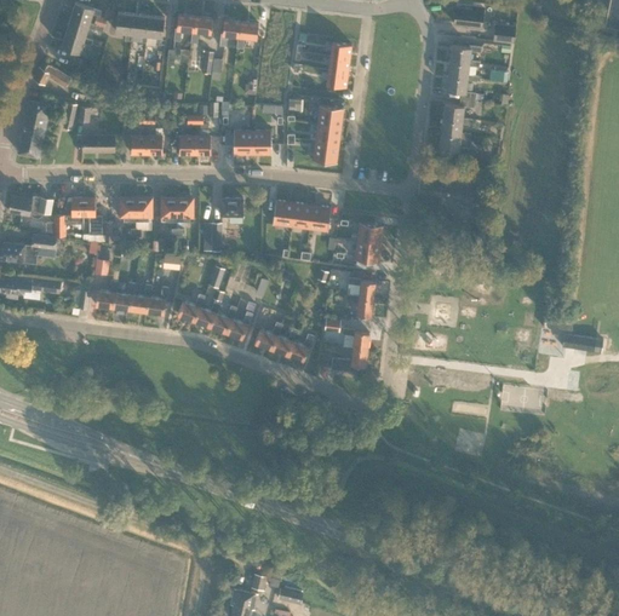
[(618,0),(609,0),(605,26),(618,29),(618,0)]
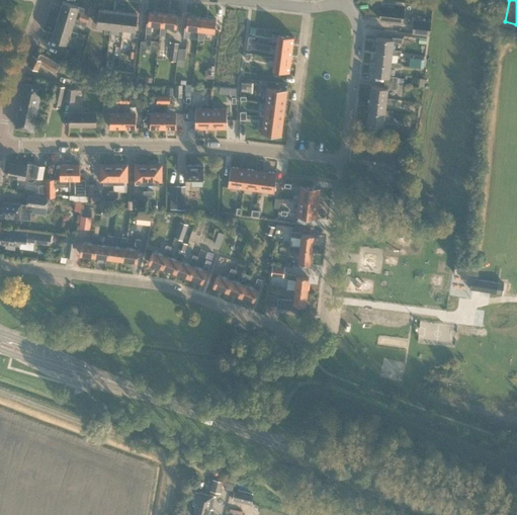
[(62,3),(59,15),(74,20),(76,13),(83,15),(84,10),(78,8),(62,3)]
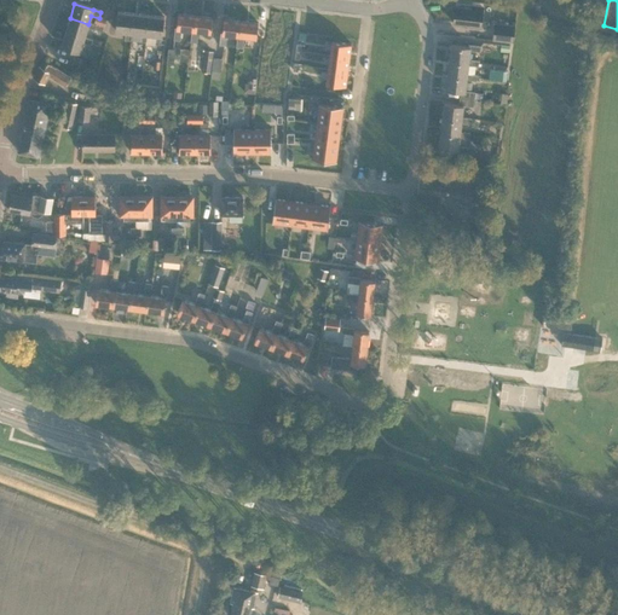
[(479,32),(481,10),(472,9),(471,11),(455,10),(452,25),(469,28),(469,30),(479,32)]
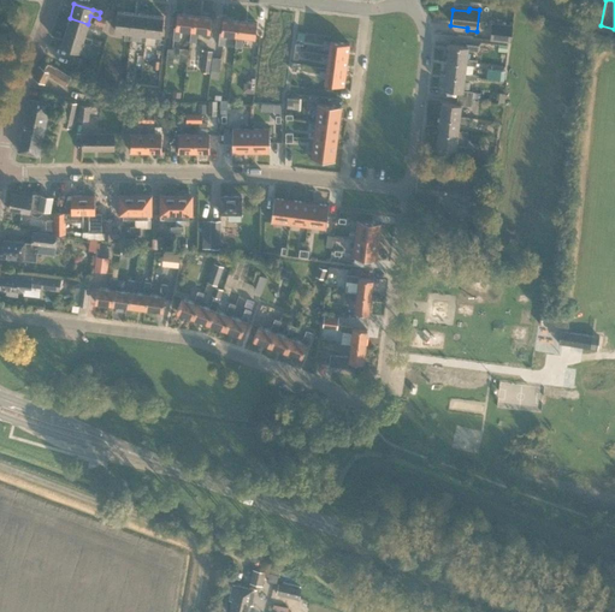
[(129,42),(130,35),(132,16),(117,13),(114,33),(124,34),(124,42),(129,42)]
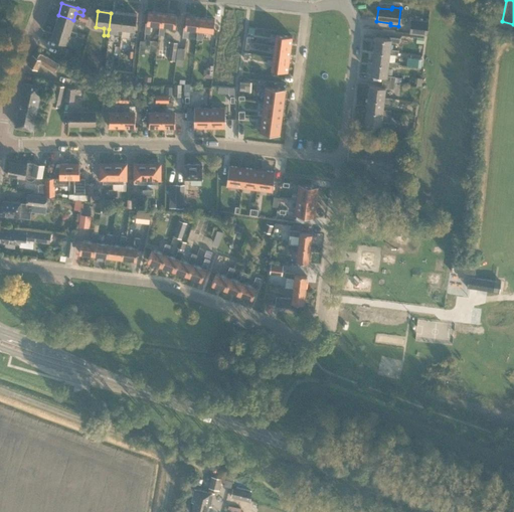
[(123,14),(111,13),(109,29),(117,30),(116,36),(121,37),(122,30),(123,14)]
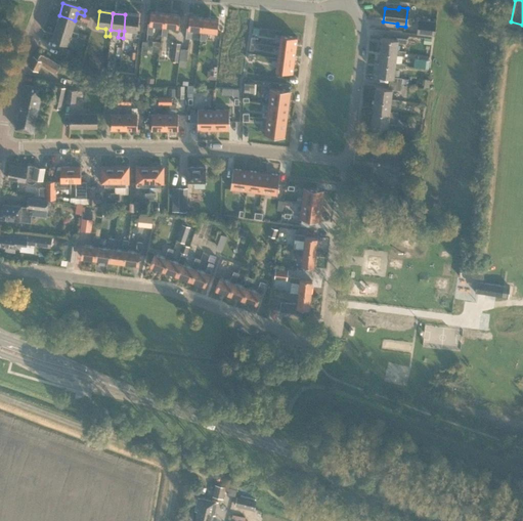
[(153,27),(162,28),(163,28),(164,15),(149,13),(148,26),(147,26),(146,36),(151,36),(153,27)]
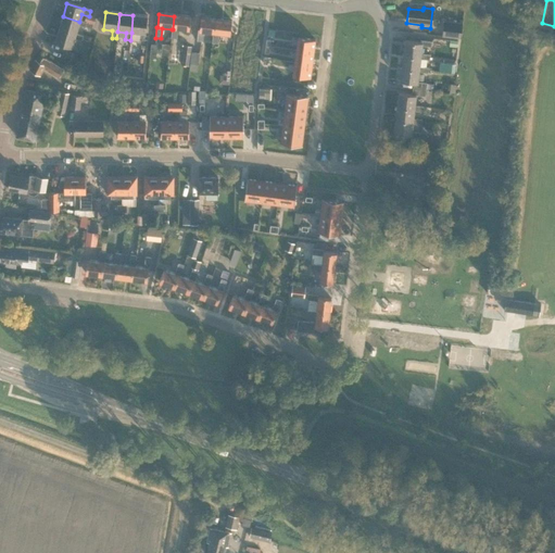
[(133,15),(131,33),(139,34),(139,41),(143,41),(144,35),(147,17),(133,15)]
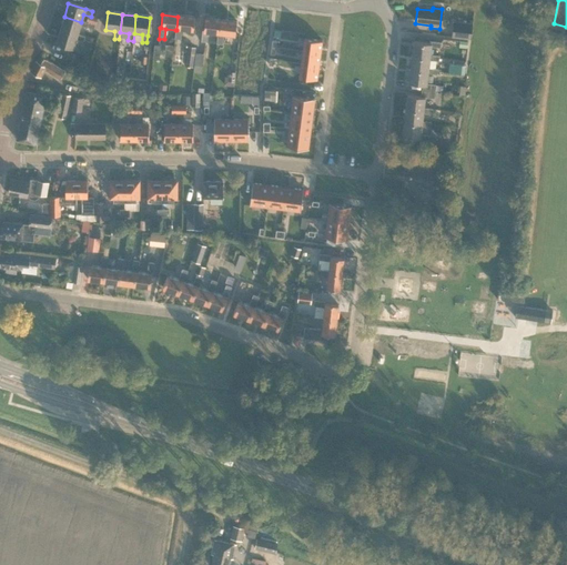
[(60,30),(77,36),(80,28),(87,30),(88,24),(81,22),(64,17),(60,30)]
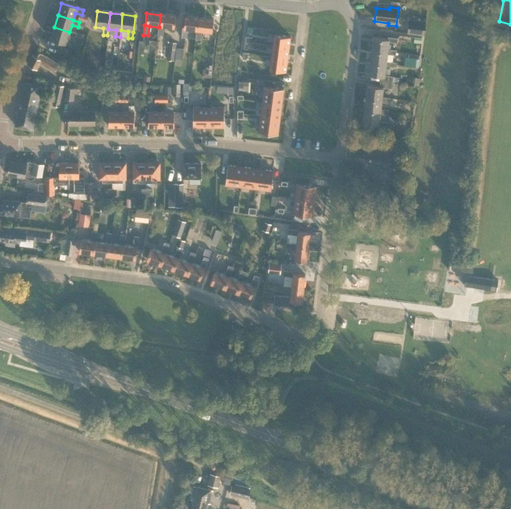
[(87,17),(79,15),(77,21),(85,24),(87,17)]
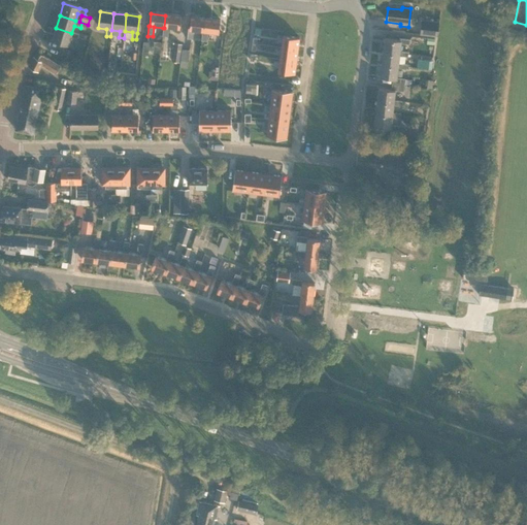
[(180,17),(165,15),(164,28),(163,28),(162,37),(167,38),(168,28),(179,29),(180,17)]
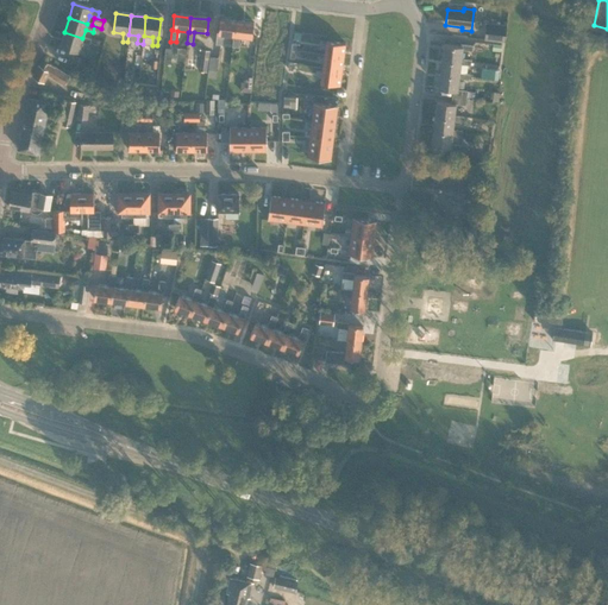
[(223,36),(233,37),(234,37),(236,23),(219,20),(218,35),(217,35),(215,46),(221,48),(223,36)]
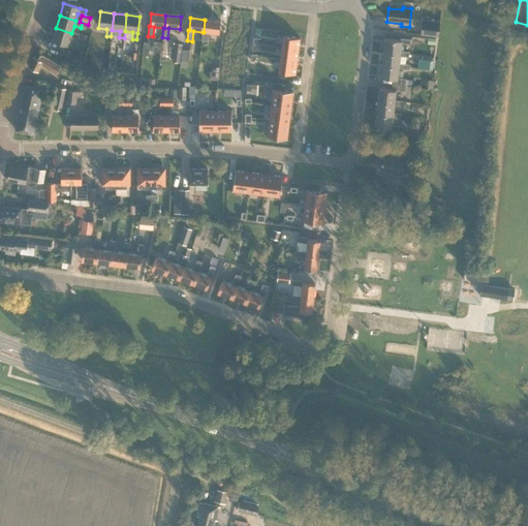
[(204,32),(203,32),(202,42),(207,42),(208,32),(218,34),(220,22),(205,20),(204,32)]
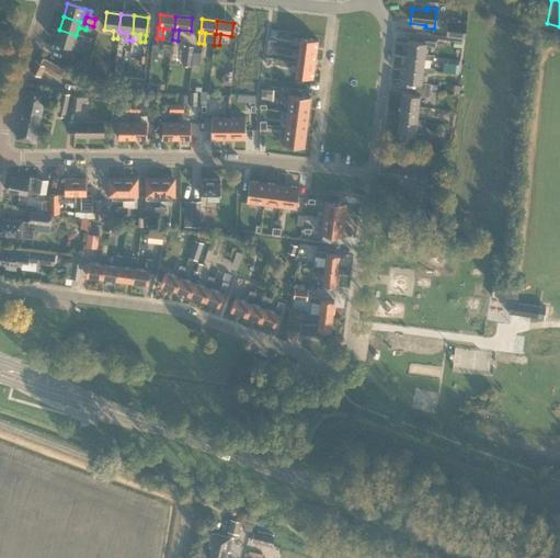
[(445,38),(464,41),(466,24),(447,23),(445,38)]
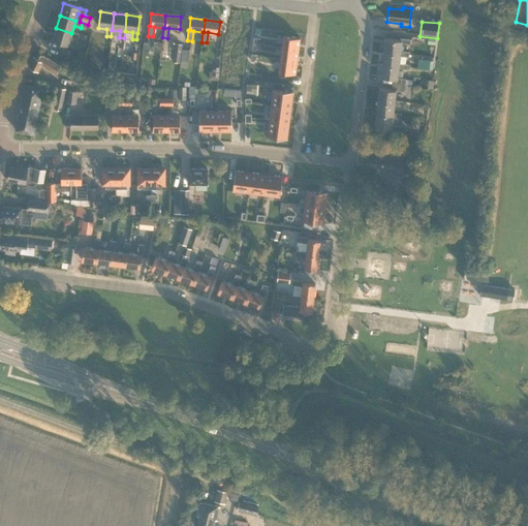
[(79,35),(71,33),(56,28),(52,41),(68,47),(70,38),(76,40),(79,35)]
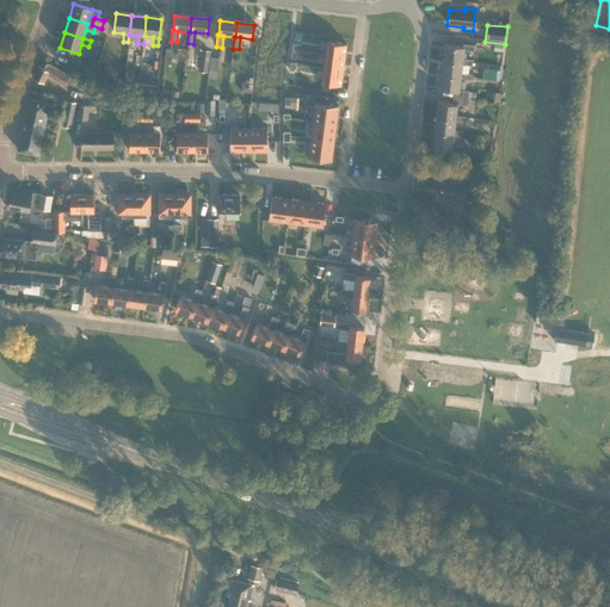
[(208,73),(209,60),(209,54),(202,53),(202,44),(198,43),(197,51),(201,53),(201,60),(199,60),(198,74),(207,74),(207,73),(208,73)]
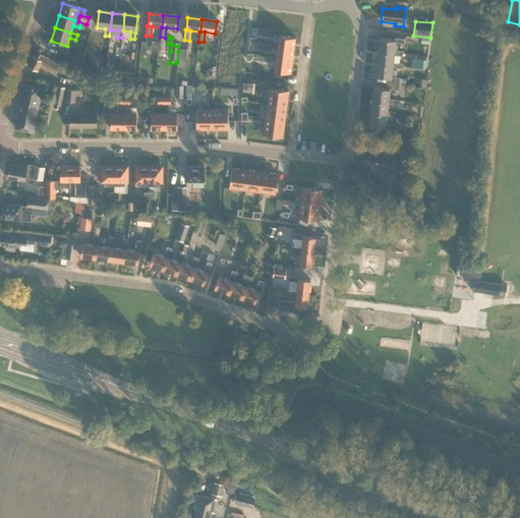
[(295,39),(279,37),(277,48),(293,51),(295,39)]
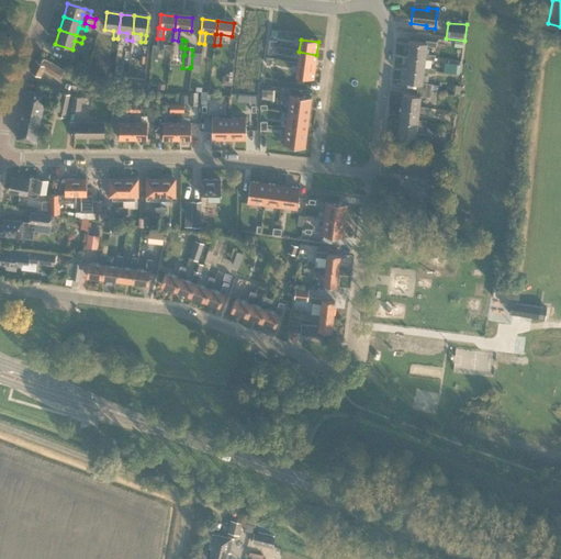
[(408,43),(407,56),(425,58),(425,56),(426,48),(435,49),(436,44),(426,43),(426,45),(408,43)]
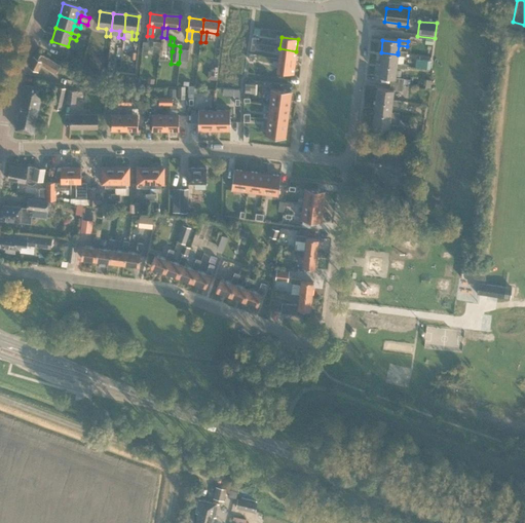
[(142,44),(140,57),(147,57),(149,44),(142,44)]
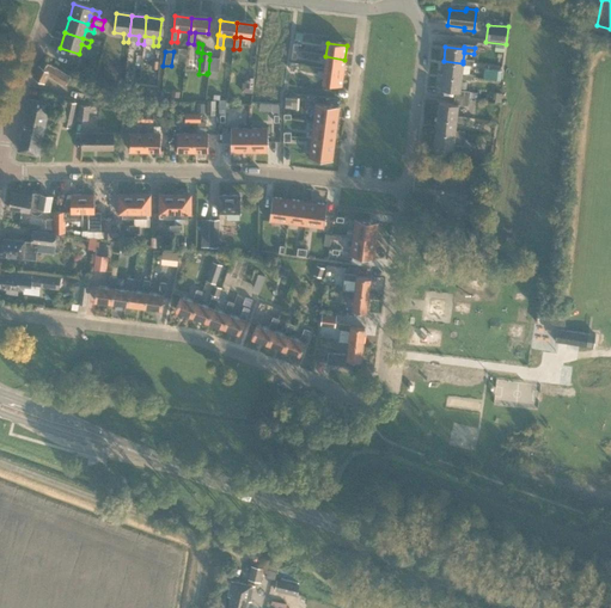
[(69,72),(79,74),(83,61),(69,56),(67,66),(71,67),(69,72)]
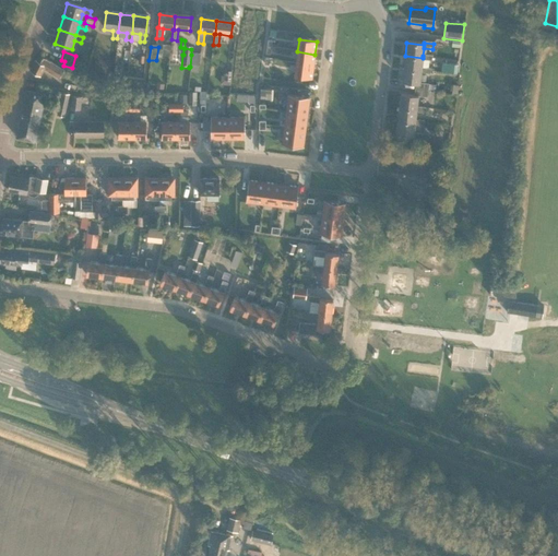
[(297,51),(296,64),(313,67),(315,55),(297,51)]
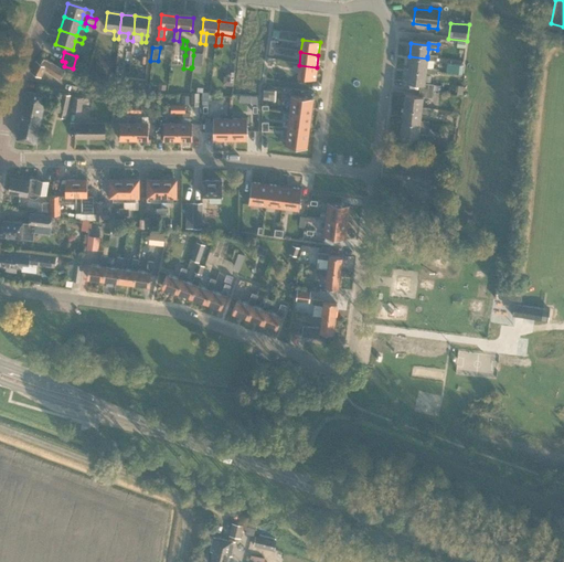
[(202,56),(193,55),(192,67),(201,69),(202,56)]
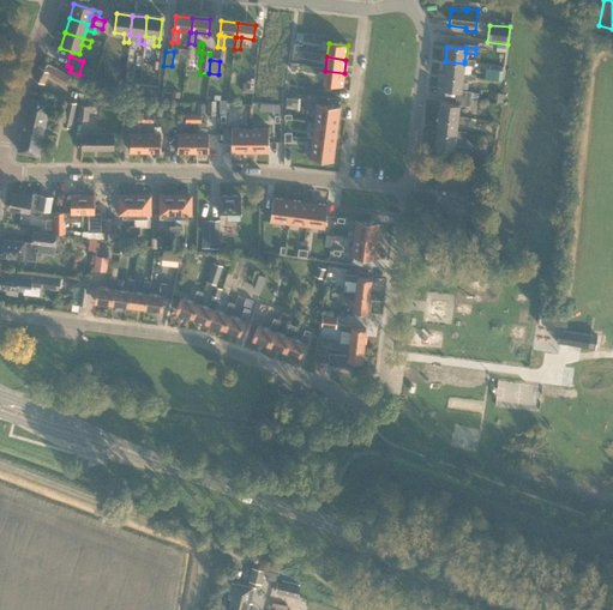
[(64,88),(70,79),(54,70),(54,68),(43,61),(38,67),(32,78),(44,85),(48,77),(64,88)]
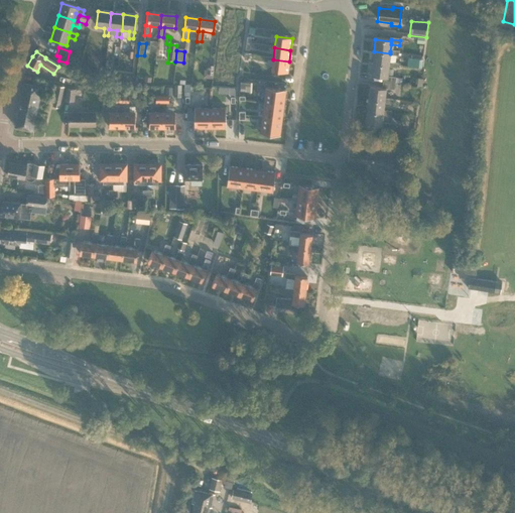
[(388,66),(388,63),(389,56),(398,57),(398,52),(390,51),(390,53),(374,51),(372,63),(388,66)]
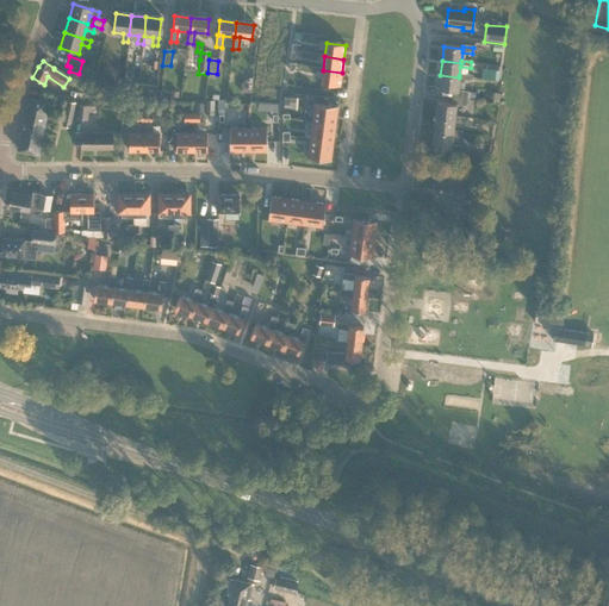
[(342,73),(323,70),(321,85),(340,87),(342,73)]
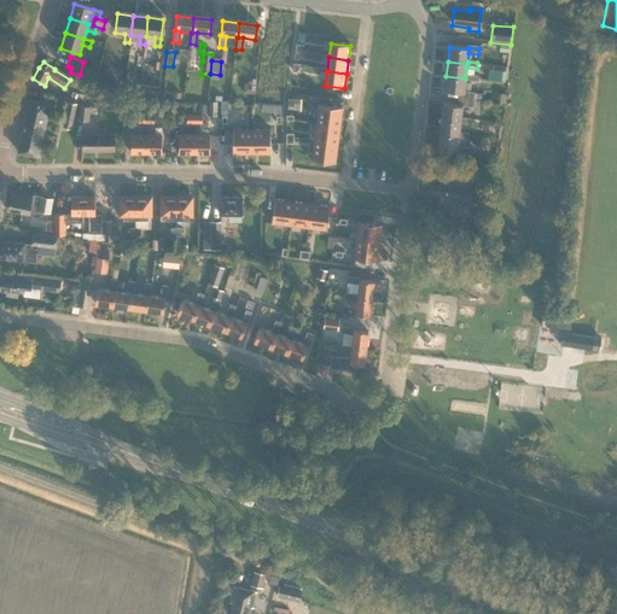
[(476,77),(465,76),(465,79),(446,76),(444,91),(459,93),(458,100),(472,101),(473,94),(464,93),(465,82),(475,83),(476,77)]
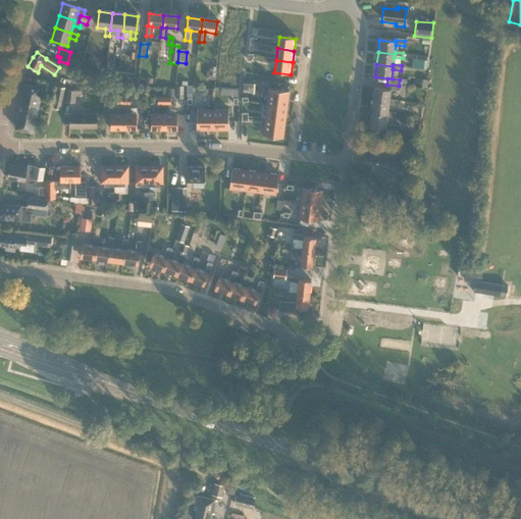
[(215,91),(229,91),(229,75),(215,75),(215,91)]
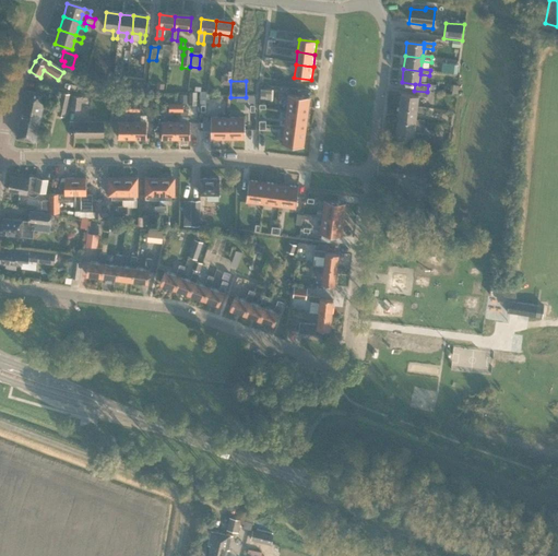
[(400,95),(399,109),(416,111),(416,113),(425,114),(425,109),(416,108),(417,97),(427,98),(427,92),(414,91),(414,97),(400,95)]
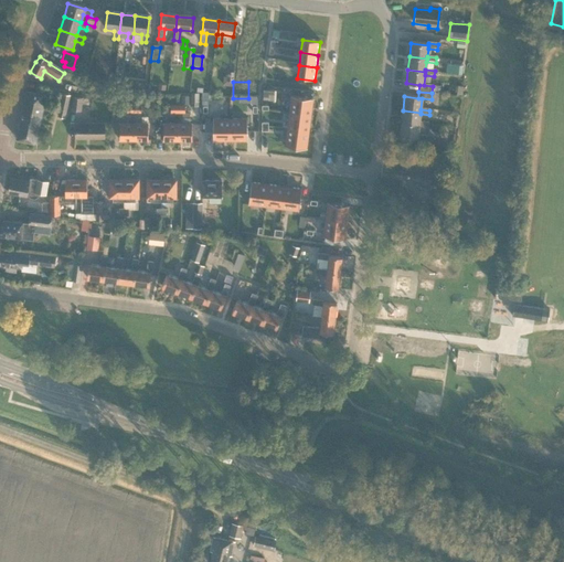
[(27,93),(24,103),(43,107),(45,97),(27,93)]
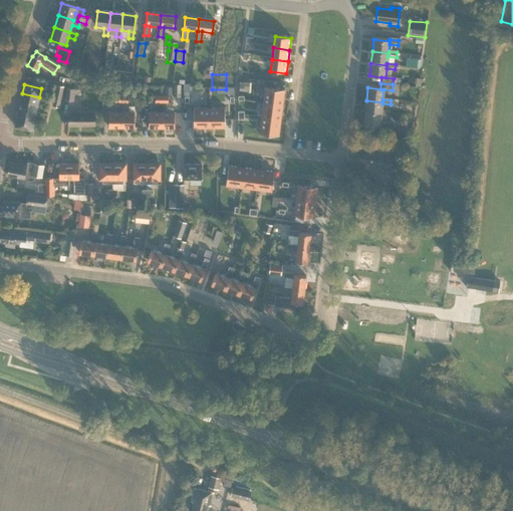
[(56,86),(53,100),(60,101),(63,88),(56,86)]
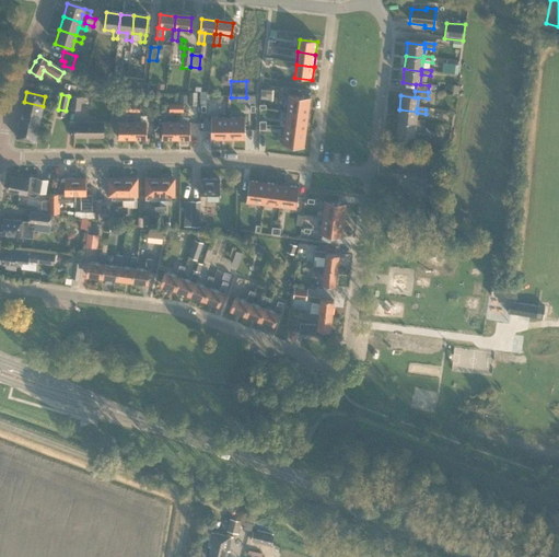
[(80,112),(81,99),(71,97),(70,111),(80,112)]
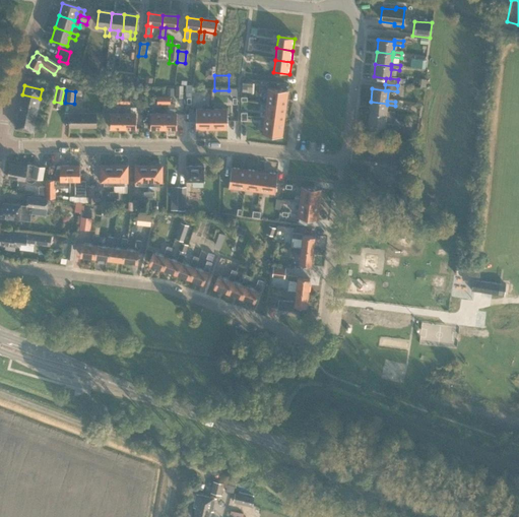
[(287,92),(267,90),(265,105),(285,108),(287,92)]
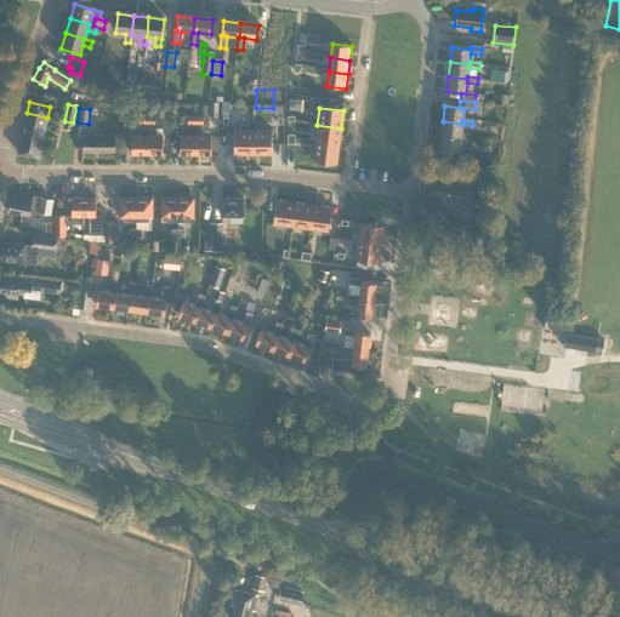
[(46,127),(47,118),(27,113),(24,124),(46,127)]
